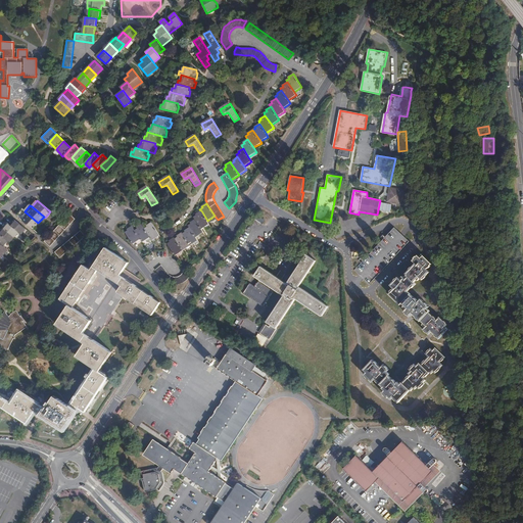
[(38,223),(25,211),(22,209),(17,216),(33,229),(38,223)]
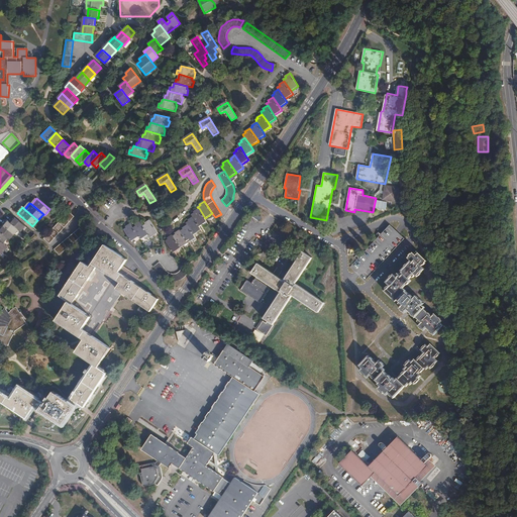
[(192,215),(193,217),(199,226),(207,221),(205,218),(199,208),(194,212),(194,213),(192,215)]
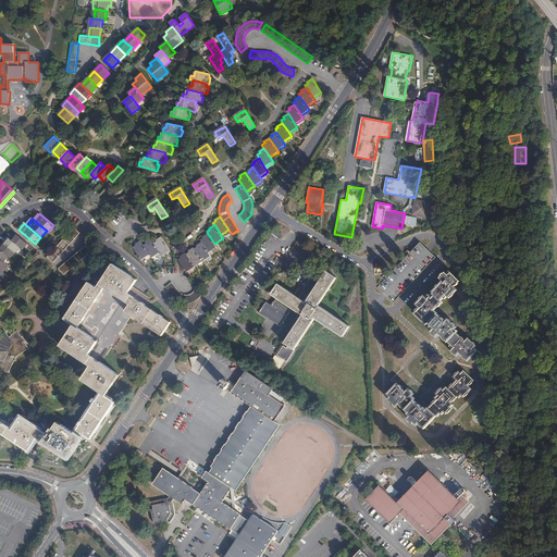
[(47,257),(53,262),(79,233),(73,229),(47,257)]
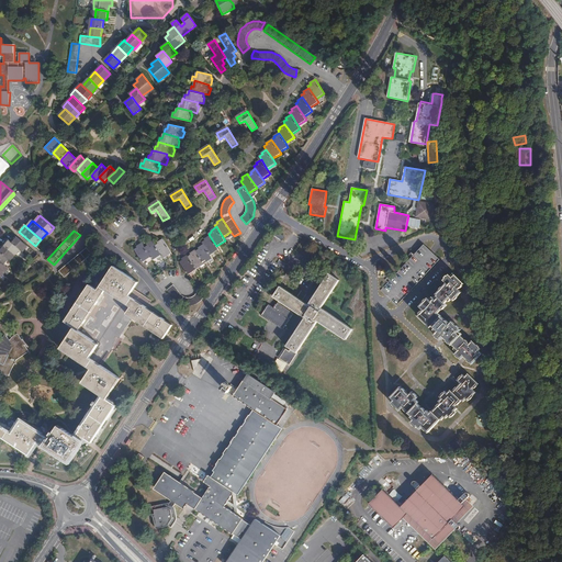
[(15,236),(11,242),(20,249),(23,251),(27,246),(15,236)]
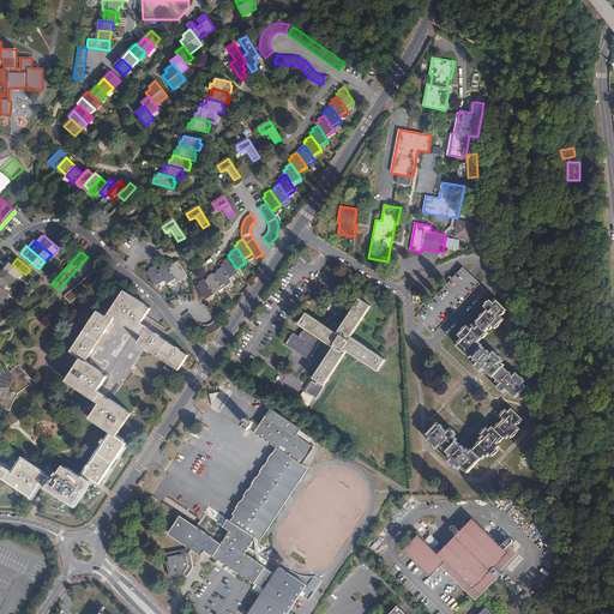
[(221,264),(222,266),(230,278),(239,272),(236,269),(229,258),(223,262),(224,263),(221,264)]
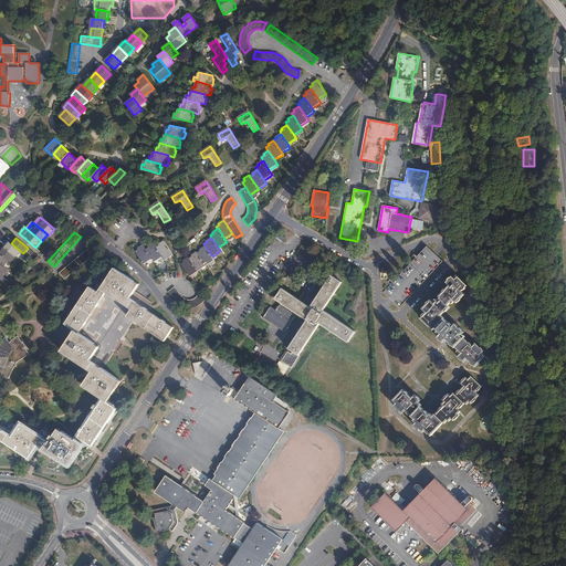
[(8,240),(3,247),(16,257),(20,251),(11,243),(8,240)]
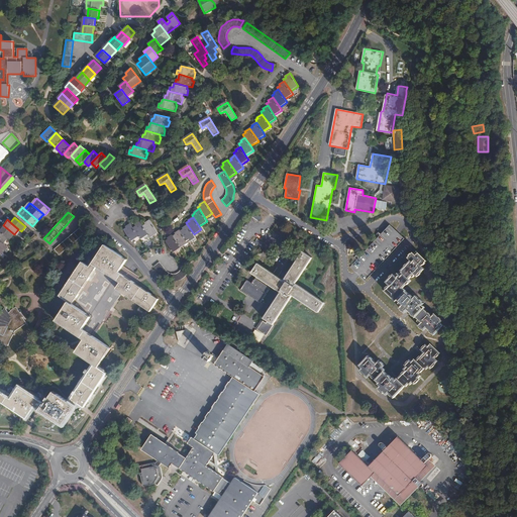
[(143,226),(148,234),(150,237),(159,233),(151,222),(149,220),(144,223),(145,224),(143,226)]
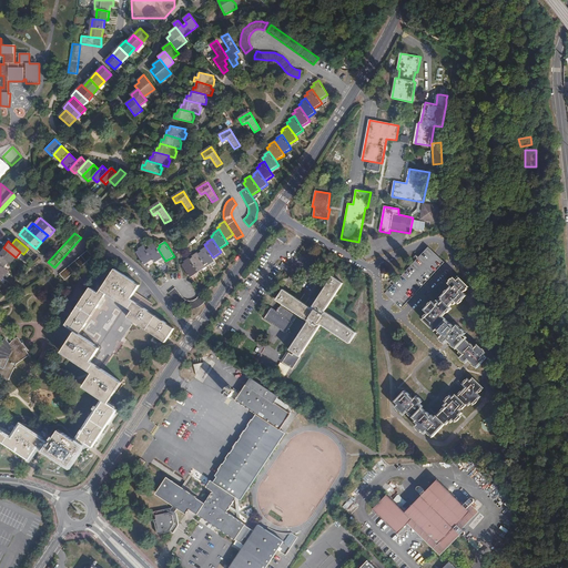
[(146,250),(153,260),(155,263),(163,257),(158,249),(154,244),(149,246),(150,249),(146,250)]
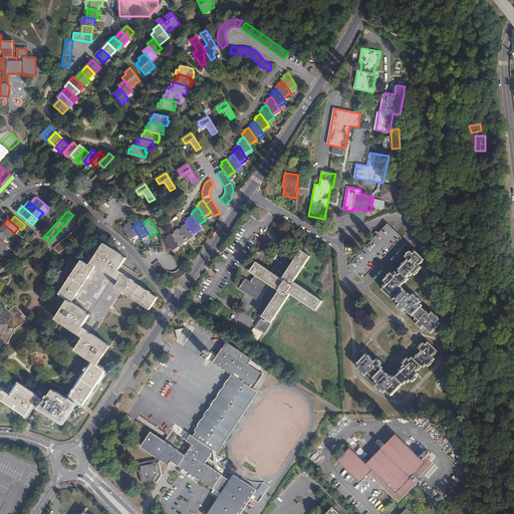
[(131,240),(139,235),(133,226),(130,222),(124,225),(125,226),(122,228),(131,240)]
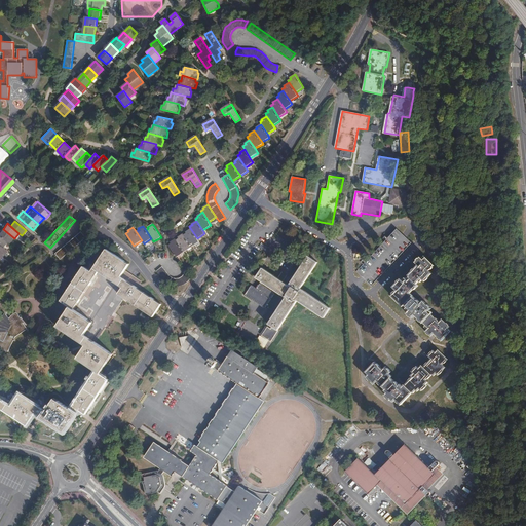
[(88,232),(85,228),(55,253),(60,259),(85,237),(84,236),(88,232)]
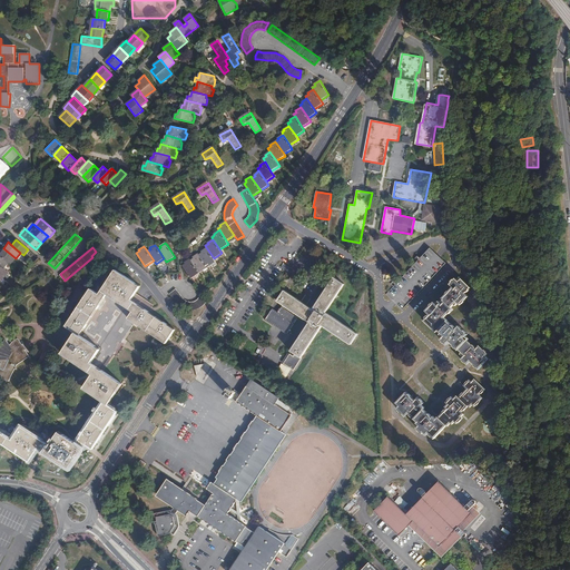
[(202,253),(199,255),(207,267),(216,262),(214,258),(206,247),(202,252),(202,253)]
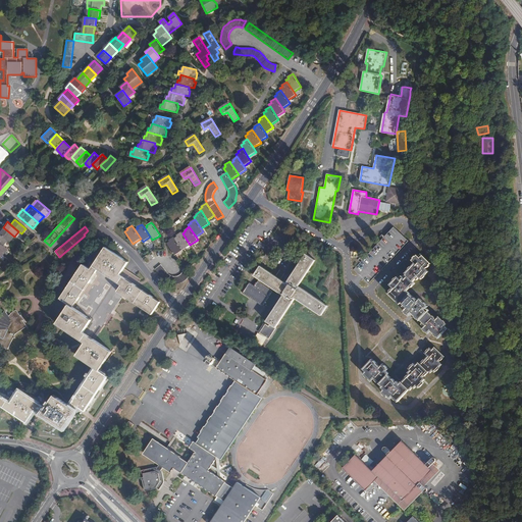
[(3,227),(0,229),(0,232),(8,241),(10,242),(14,237),(3,227)]
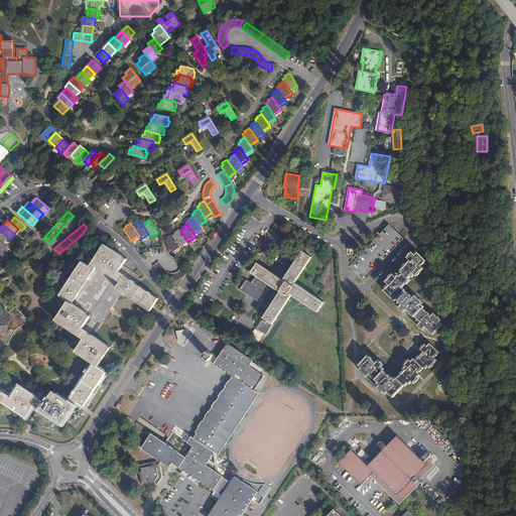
[(350,266),(365,280),(404,238),(389,225),(359,256),(357,254),(354,257),(357,259),(350,266)]
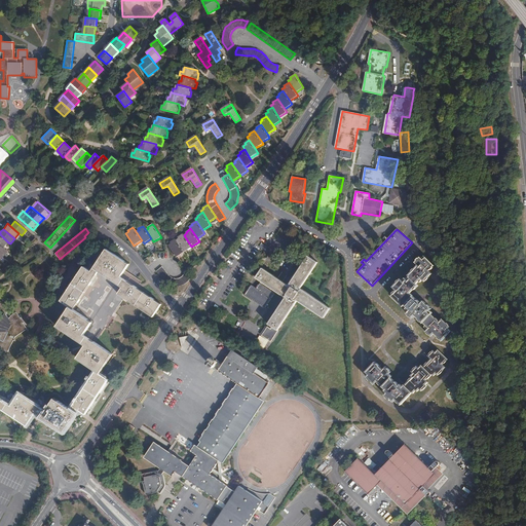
[(179,238),(176,239),(181,247),(184,252),(191,247),(184,235),(183,234),(178,237),(179,238)]
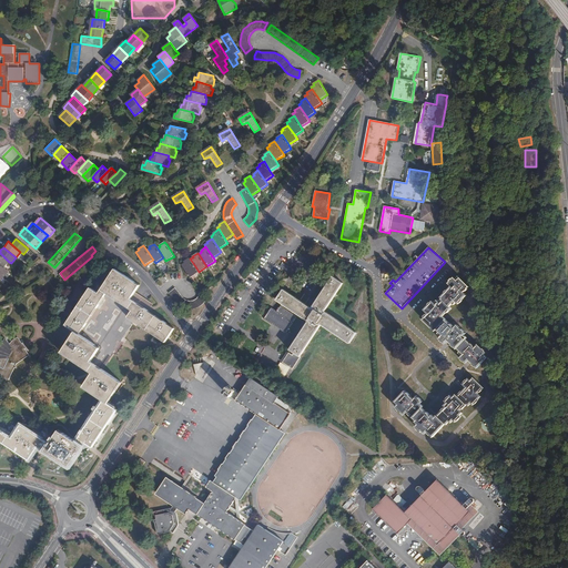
[(195,266),(190,259),(190,257),(184,262),(184,263),(182,265),(190,277),(199,272),(195,266)]
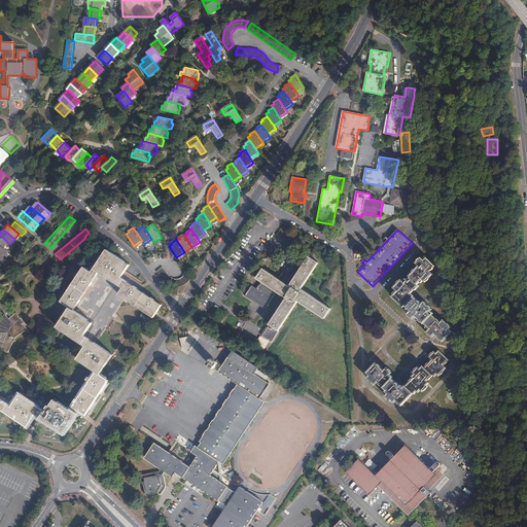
[(0,244),(0,252),(4,256),(8,251),(4,248),(0,244)]
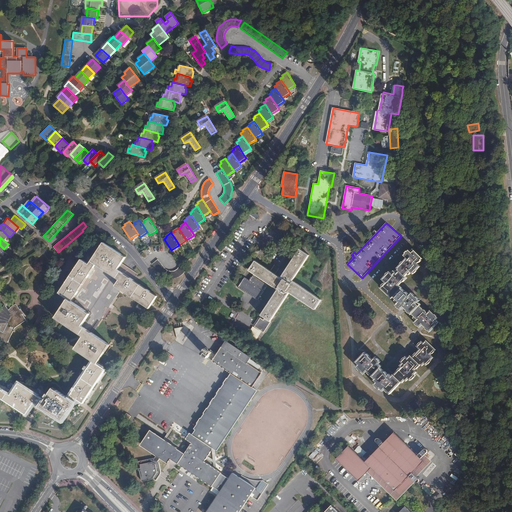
[(82,259),(59,293),(68,299),(55,318),(84,336),(75,349),(93,361),(90,366),(86,371),(86,372),(77,385),(69,398),(53,388),(45,400),(33,392),(19,383),(11,395),(0,387),(0,398),(1,398),(26,415),(35,402),(63,421),(77,399),(83,403),(106,369),(97,363),(110,345),(109,344),(82,326),(90,314),(72,301),(79,291),(79,290),(82,285),(90,274),(91,271),(96,264),(119,280),(115,286),(121,290),(125,292),(135,299),(149,308),(157,296),(151,292),(150,291),(148,289),(147,289),(143,286),(135,281),(135,280),(131,278),(130,278),(117,269),(126,257),(104,242),(89,264),(82,259)]
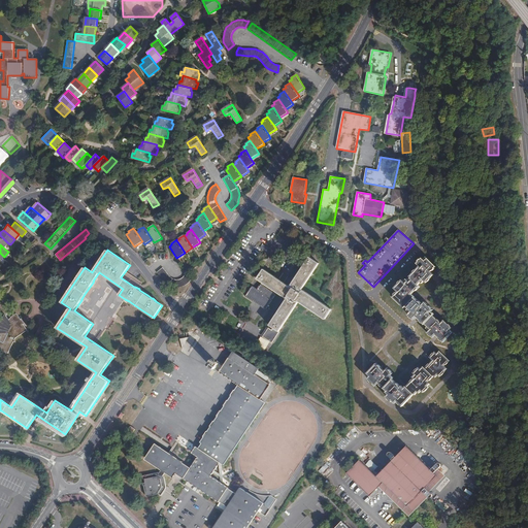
[(265,309),(266,308),(277,292),(287,299),(269,325),(278,331),(299,301),(325,319),(331,309),(301,290),(319,263),(309,257),(289,287),(263,269),(257,278),(262,283),(257,290),(252,287),(245,296),(265,309)]
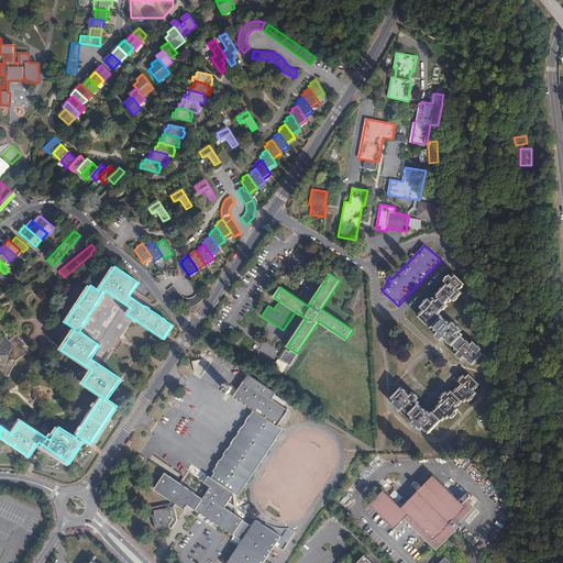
[(435,335),(441,341),(444,338),(448,340),(446,340),(453,345),(456,348),(454,350),(457,352),(455,354),(461,360),(464,356),(467,359),(467,360),(473,365),(483,354),(481,351),(482,350),(481,348),(478,345),(477,343),(476,344),(473,341),(471,344),(468,343),(470,342),(465,339),(465,340),(462,337),(463,334),(460,332),(462,330),(461,329),(461,328),(456,324),(453,322),(450,326),(449,323),(450,323),(445,319),(444,320),(442,317),(440,313),(442,311),(443,309),(444,309),(448,305),(445,304),(449,300),(450,301),(453,299),(455,301),(456,299),(456,300),(461,296),(460,295),(463,293),(460,289),(461,288),(462,288),(465,284),(454,274),(452,276),(450,275),(449,276),(448,276),(445,278),(446,278),(444,280),(448,284),(445,286),(444,286),(439,291),(440,291),(437,295),(438,296),(435,299),(433,298),(431,300),(429,298),(428,300),(427,299),(423,304),(423,305),(421,307),(424,310),(419,316),(432,328),(433,327),(435,329),(434,330),(438,333),(435,335)]
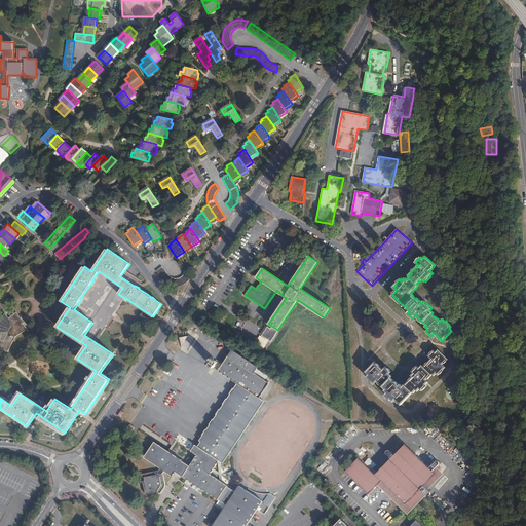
[(163,268),(162,266),(156,271),(162,278),(164,282),(167,284),(170,285),(174,286),(176,287),(179,286),(182,286),(185,284),(188,282),(191,276),(185,273),(183,275),(182,277),(180,278),(178,278),(176,278),(174,278),(173,277),(170,275),(163,268)]
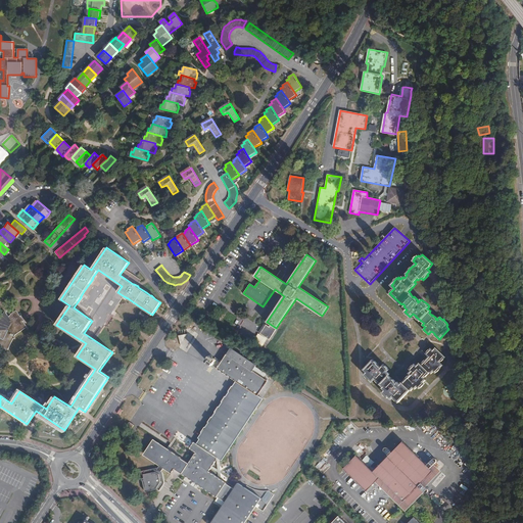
[(375,308),(372,312),(376,317),(380,313),(375,308)]
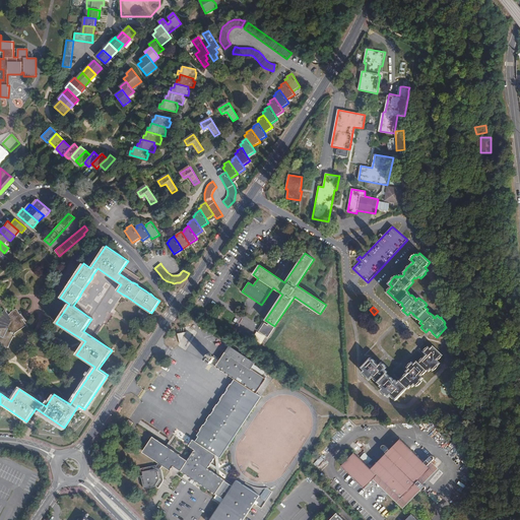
[(0,343),(8,347),(15,332),(26,325),(24,322),(16,310),(8,315),(6,311),(4,310),(2,313),(1,313),(0,313),(0,343)]
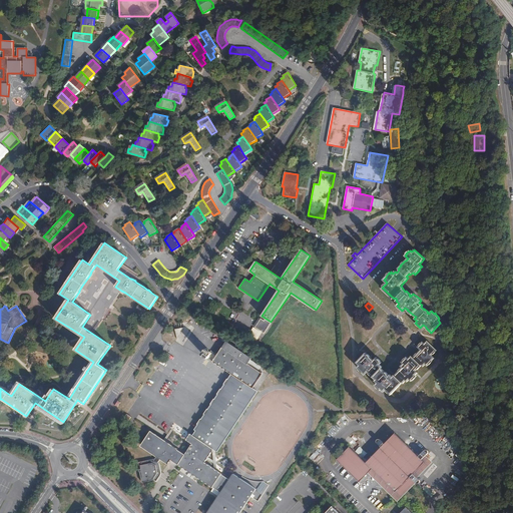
[(175,330),(177,338),(184,328),(175,330)]
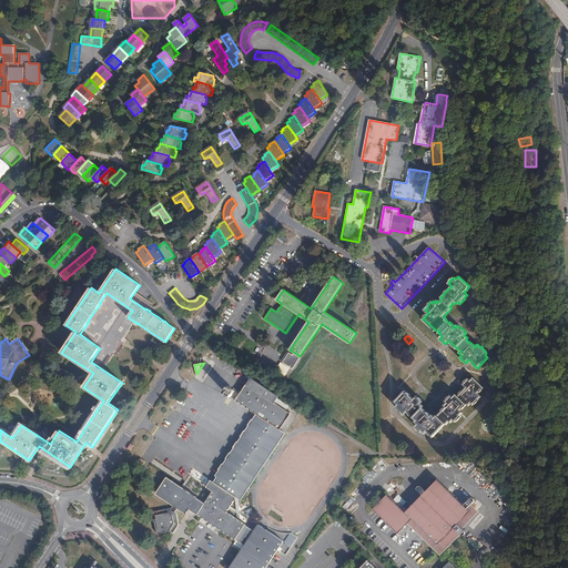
[(397,408),(402,412),(404,414),(405,415),(407,412),(408,412),(409,413),(413,417),(414,417),(416,419),(415,421),(418,424),(416,426),(422,432),(423,430),(425,433),(427,430),(429,432),(429,433),(433,436),(437,432),(446,424),(449,422),(450,423),(454,419),(455,422),(457,419),(457,421),(462,416),(460,415),(462,413),(463,412),(460,409),(462,408),(463,409),(467,405),(468,406),(470,403),(473,405),(474,403),(475,404),(478,399),(480,396),(477,393),(479,392),(484,388),(473,377),(470,381),(468,378),(467,379),(466,379),(462,384),(466,387),(463,391),(462,392),(460,391),(457,395),(455,394),(453,397),(450,395),(449,397),(448,396),(445,401),(447,403),(444,405),(446,407),(445,408),(444,408),(440,412),(440,413),(437,416),(437,415),(436,416),(435,417),(432,415),(430,416),(429,414),(426,411),(425,411),(422,408),(424,406),(421,404),(423,402),(421,401),(422,399),(417,395),(414,399),(411,397),(409,395),(405,391),(395,402),(398,404),(396,406),(397,407),(397,408)]
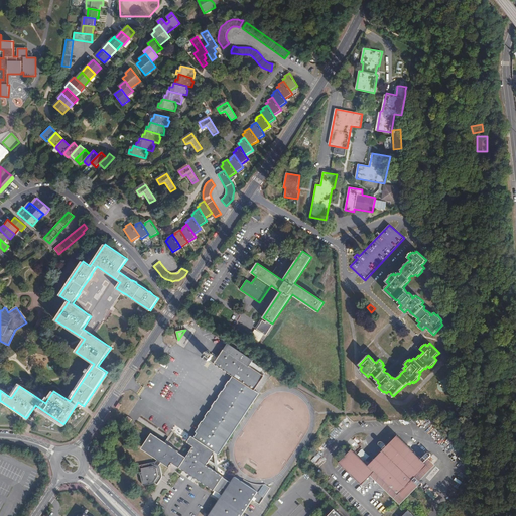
[(152,434),(143,448),(158,459),(158,460),(157,460),(155,463),(154,462),(139,465),(139,469),(141,469),(141,472),(140,472),(139,474),(141,475),(143,485),(155,483),(157,484),(162,477),(160,466),(159,466),(161,462),(160,462),(161,461),(169,466),(171,463),(180,469),(214,490),(223,496),(208,515),(241,515),(258,492),(235,477),(231,482),(223,477),(206,466),(215,452),(218,455),(259,393),(254,390),(263,376),(258,373),(261,369),(258,366),(259,365),(256,363),(256,365),(251,362),(252,360),(228,344),(218,358),(208,351),(205,355),(207,356),(206,358),(235,377),(194,437),(198,440),(185,458),(178,453),(179,452),(173,448),(169,446),(170,445),(167,444),(152,434)]
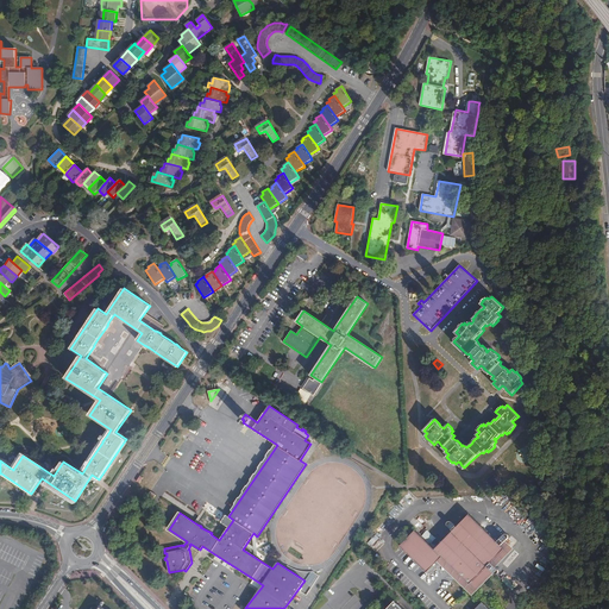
[(469,514),(460,522),(477,539),(495,557),(503,548),(500,545),(496,541),(483,528),(469,515),(469,514)]
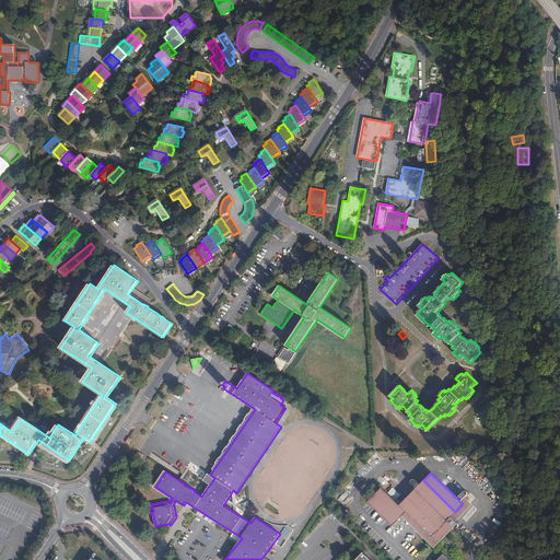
[(439,496),(423,480),(419,485),(412,478),(411,478),(410,478),(409,480),(409,481),(416,488),(399,505),(382,488),(368,502),(392,526),(406,512),(431,537),(432,536),(436,540),(452,525),(455,527),(456,527),(457,527),(457,526),(458,525),(457,524),(457,523),(455,521),(451,516),(455,512),(439,496)]
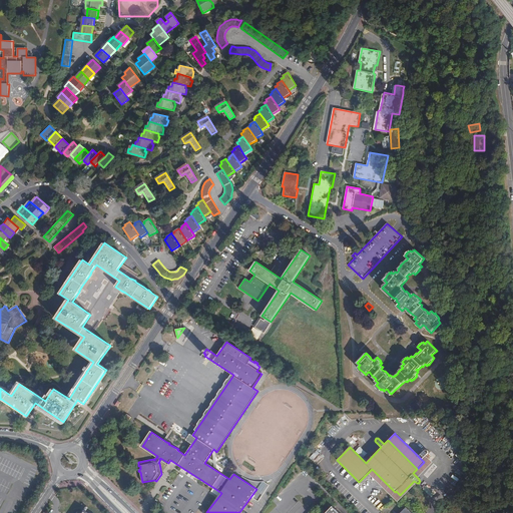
[(424,450),(418,456),(421,459),(427,453),(427,452),(427,451),(426,450),(425,450),(424,450)]
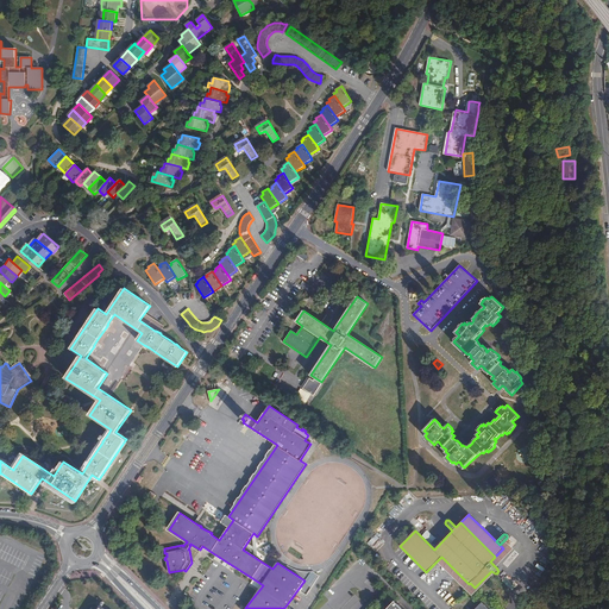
[(368,544),(374,548),(381,540),(375,535),(368,544)]
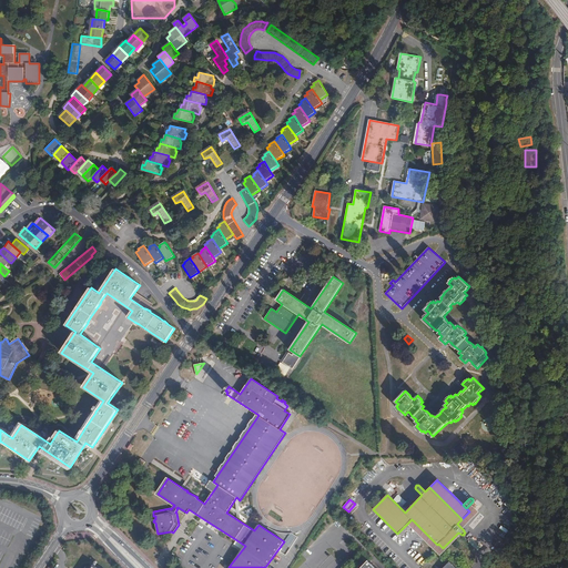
[(470,538),(468,541),(477,550),(480,547),(470,538)]
